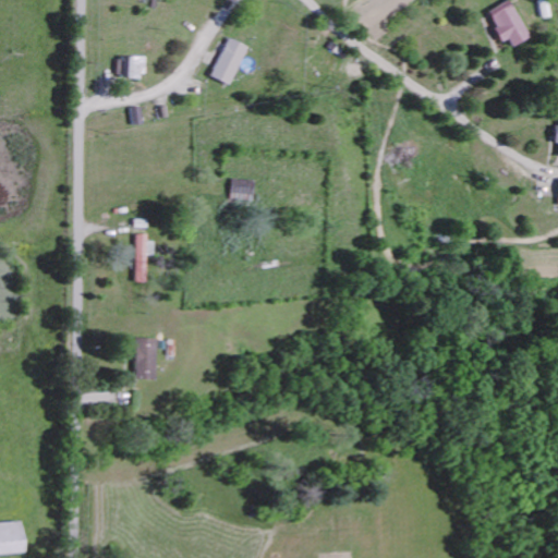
[(506,38),(511,47),(529,36),(508,0),(506,0),(485,12),(501,41),(506,38)]
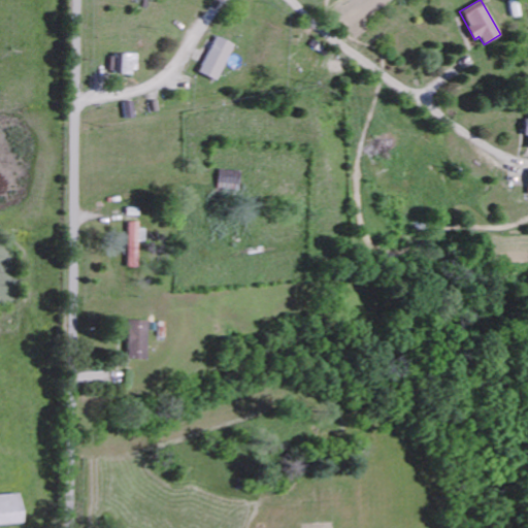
[(199,72),(217,80),(232,43),(215,36),(199,72)]
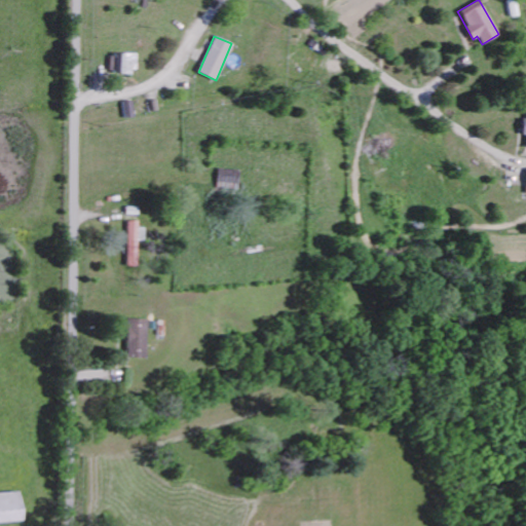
[(137,53),(118,52),(117,73),(136,74),(137,53)]
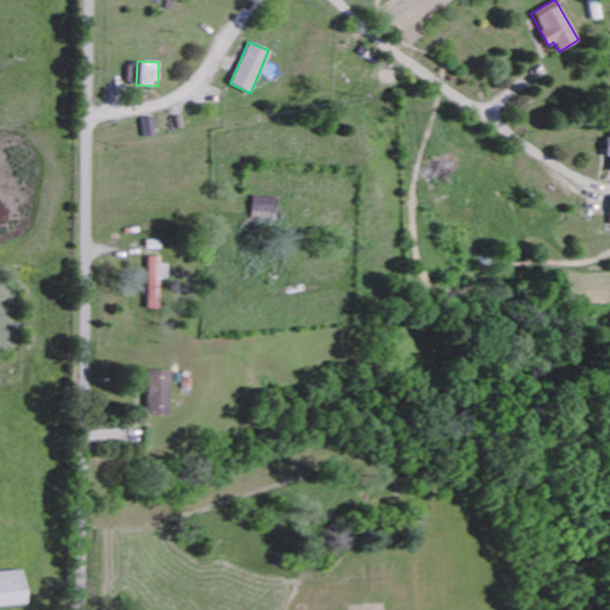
[(148,309),(160,309),(159,256),(147,256),(148,309)]
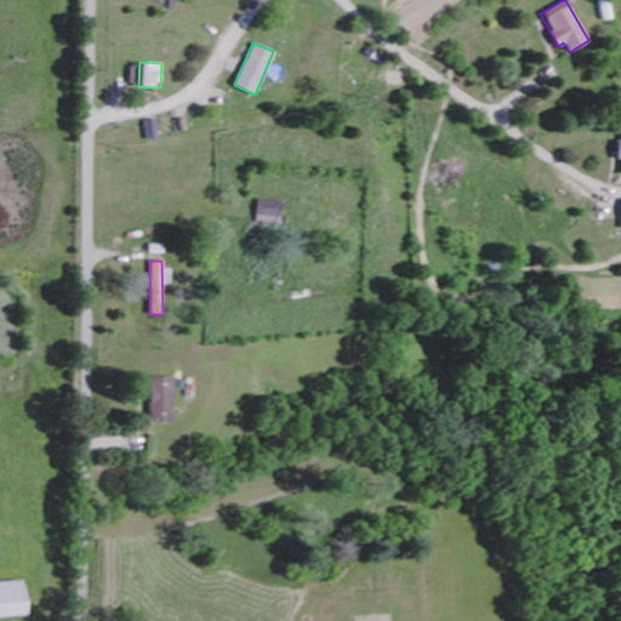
[(171,377),(149,376),(148,421),(170,422),(171,377)]
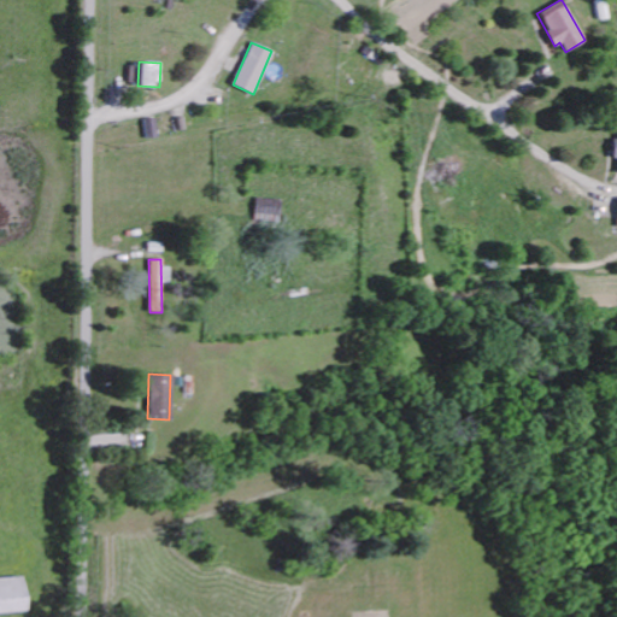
[(0,577),(0,612),(22,612),(21,577),(0,577)]
